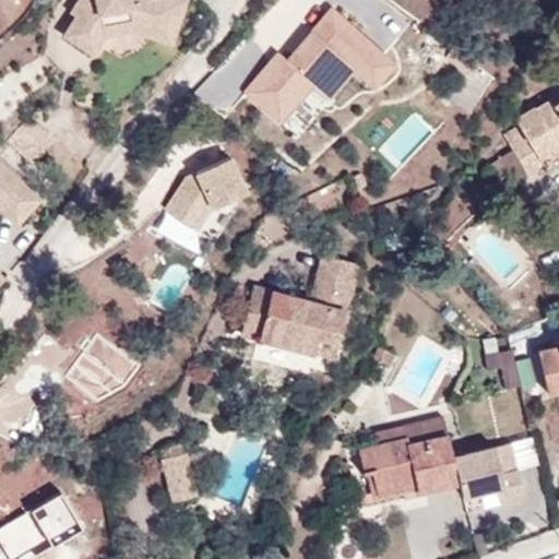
[(91,45),(70,33),(67,39),(94,57),(106,39),(134,33),(173,45),(188,0),(178,0),(166,31),(129,19),(102,26),(91,45)]
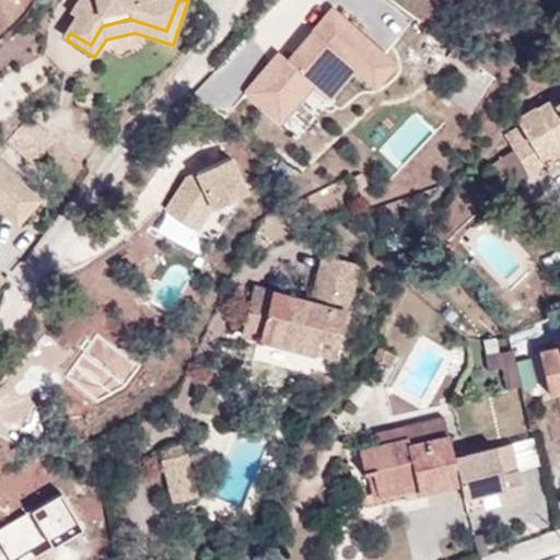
[(80,16),(70,33),(91,45),(102,26),(129,19),(166,31),(178,0),(82,0),(74,13),(80,16)]
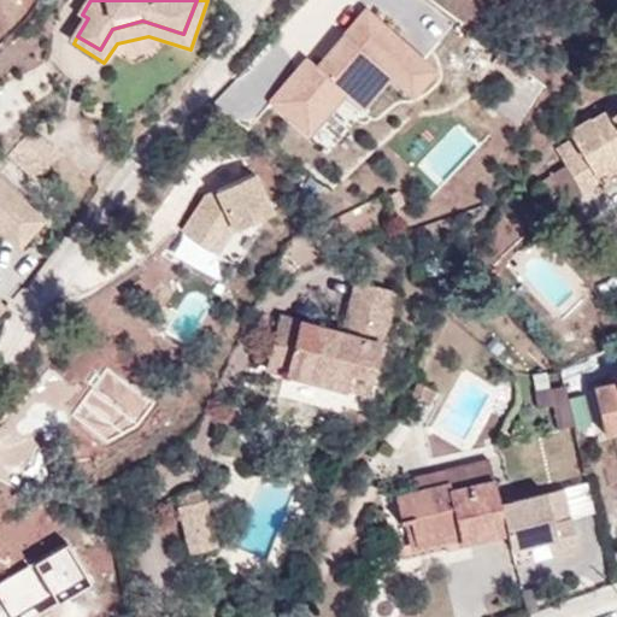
[(357,43),(378,18),(365,7),(344,33),(357,43)]
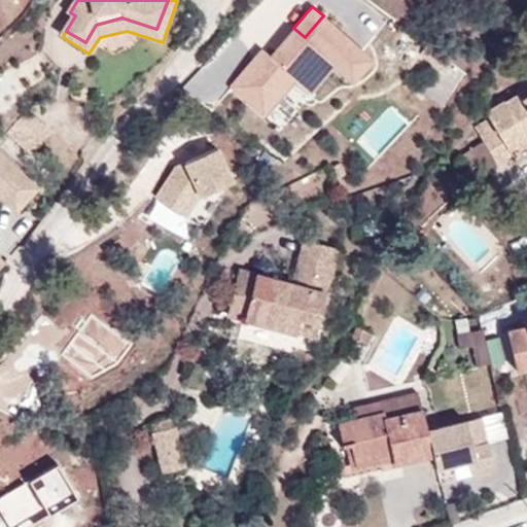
[(261,111),(292,75),(316,48),(331,62),(351,79),(370,57),(323,15),(305,37),(293,28),(270,55),(267,51),(257,62),(252,58),(230,83),(261,111)]
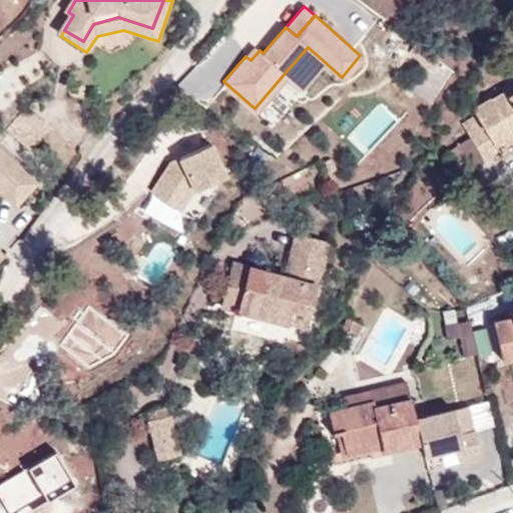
[(254,46),(245,56),(250,60),(260,50),(254,46)]
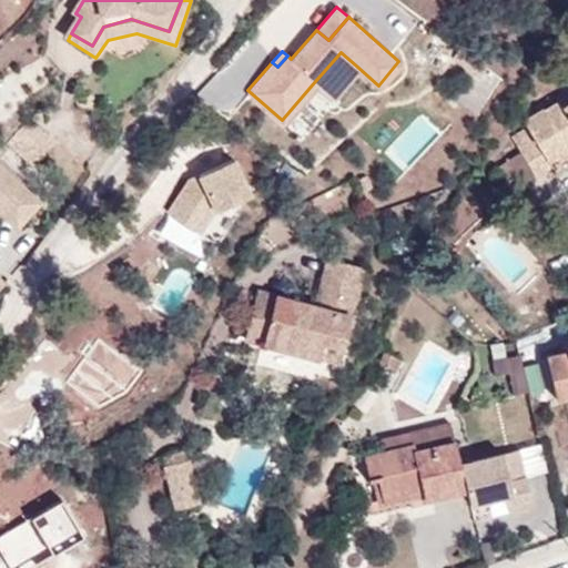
[(332,95),(357,67),(341,52),(315,81),(332,95)]
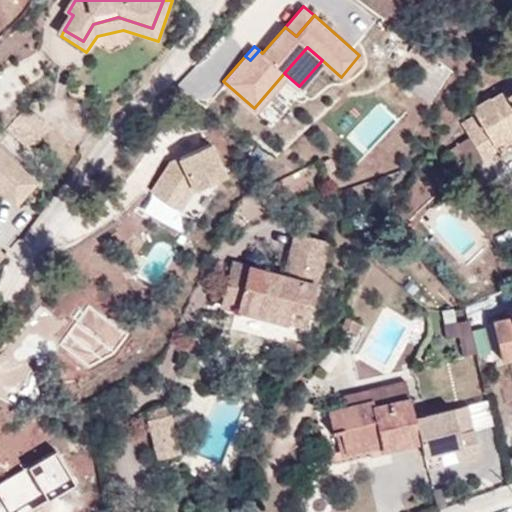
[(494,144),(511,133),(511,82),(472,108),(476,114),(463,123),(471,136),(484,158),(497,150),(494,144)]
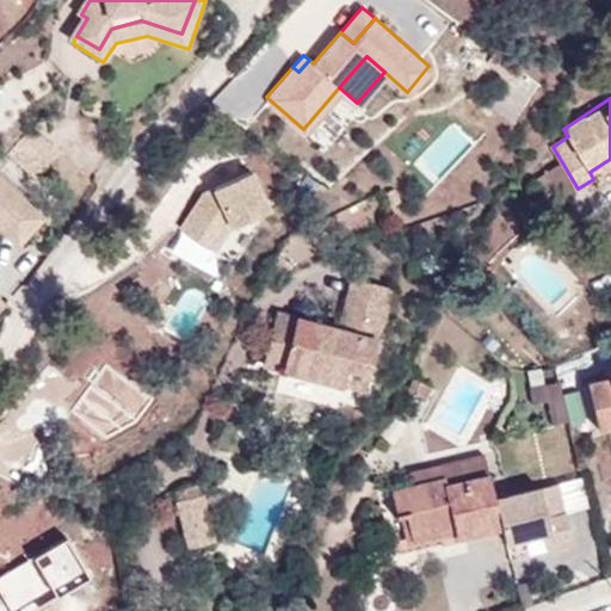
[(32,129),(10,155),(35,177),(57,152),(32,129)]
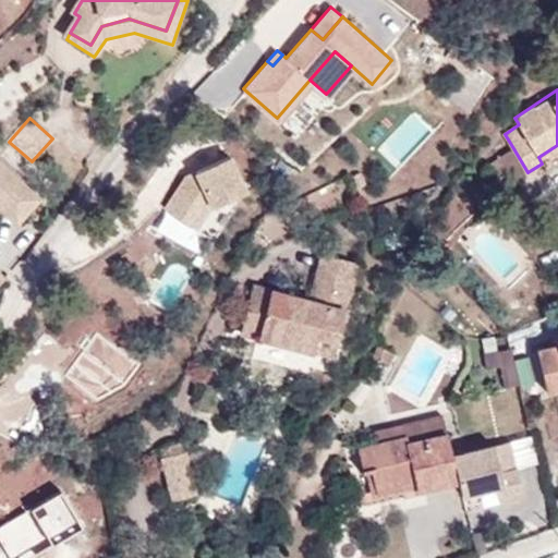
[(513,148),(490,162),(505,186),(528,172),(513,148)]
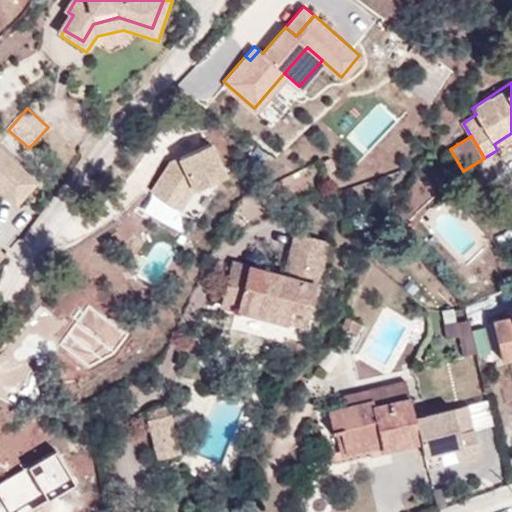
[(215,139),(151,173),(168,204),(232,170),(215,139)]
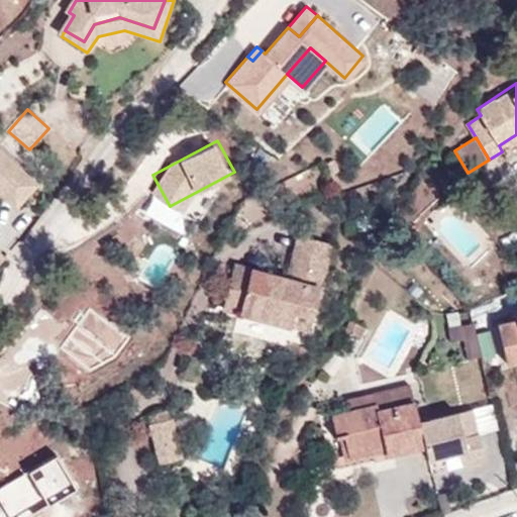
[(0,193),(21,210),(42,187),(0,149),(0,193)]
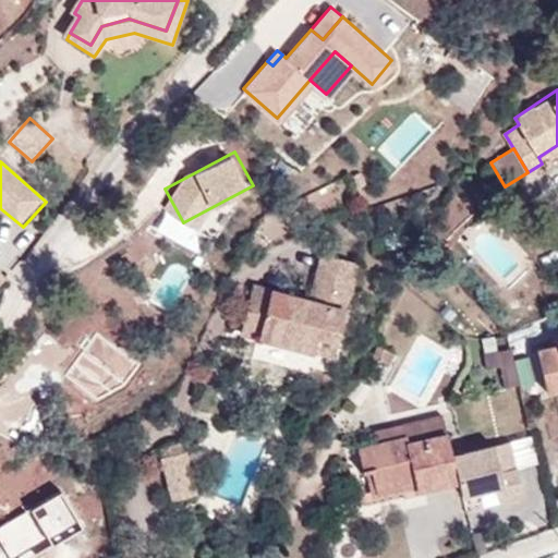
[(314,353),(314,351),(317,338),(336,342),(355,263),(320,254),(307,298),(255,284),(242,334),(314,353)]
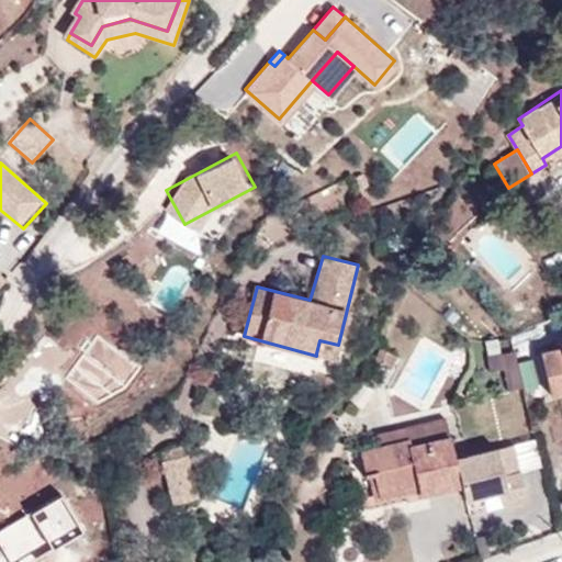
[(561,393),(561,339),(561,340),(561,346),(561,347),(542,352),(552,396),(561,393)]
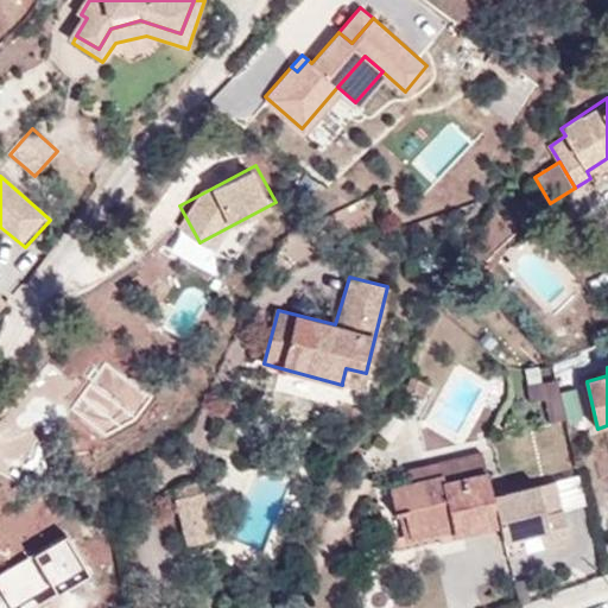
[(346,368),(342,382),(362,387),(366,373),(346,368)]
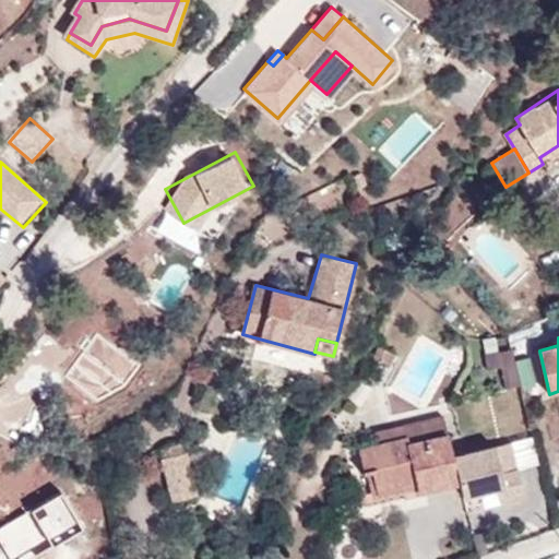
[(372,357),(390,366),(395,355),(379,345),(372,357)]
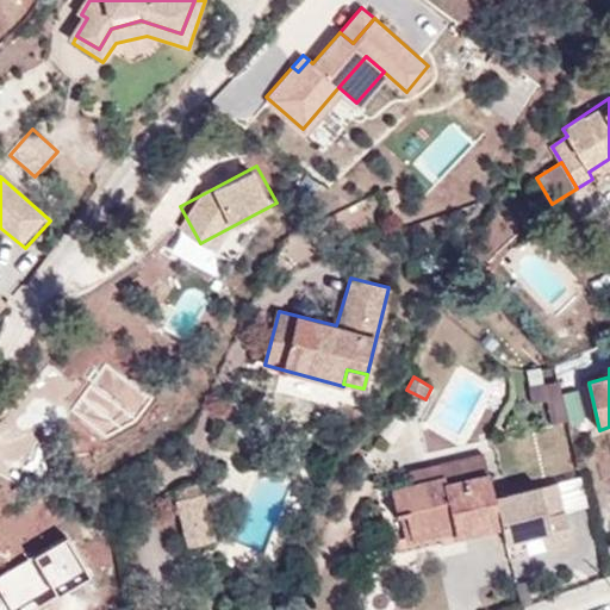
[(0,456),(0,487),(19,481),(14,468),(35,460),(26,439),(4,448),(6,454),(0,456)]
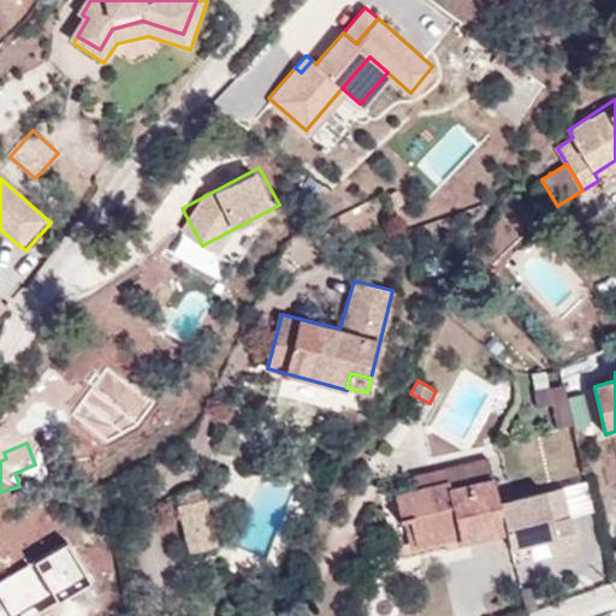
[(505,531),(498,503),(487,460),(444,471),(448,484),(418,491),(396,496),(400,513),(412,509),(418,534),(456,526),(460,535),(462,542),(505,531)]
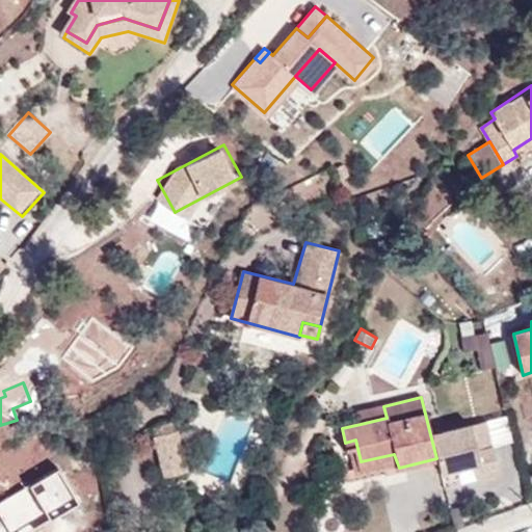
[(387,418),(383,406),(357,413),(361,424),(387,418)]
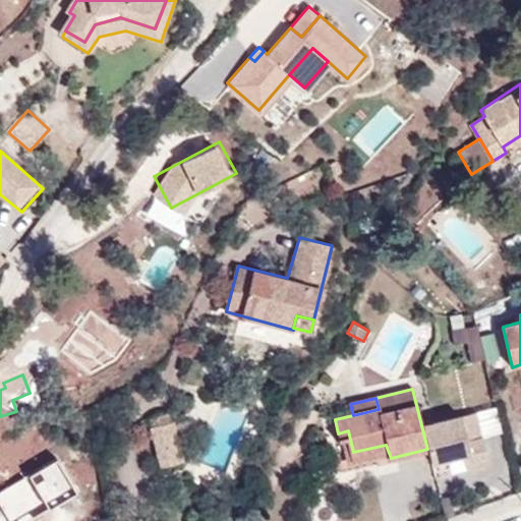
[(476,412),(462,415),(468,441),(483,437),(476,412)]
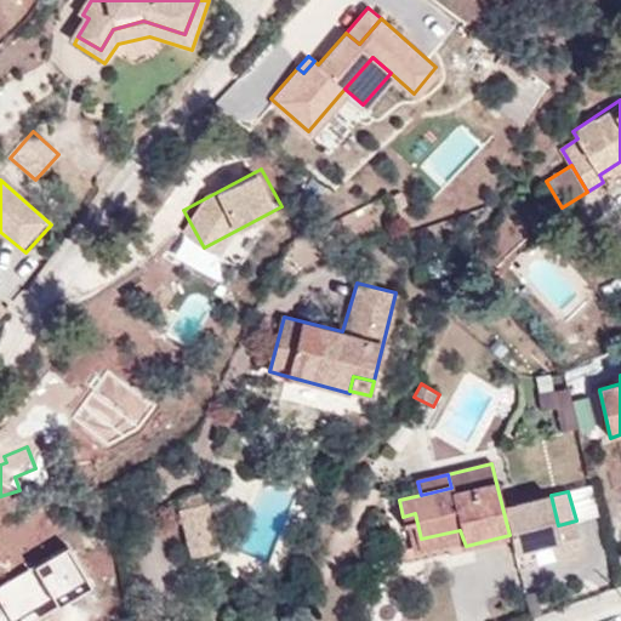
[(551,495),(502,507),(510,535),(513,551),(552,541),(556,558),(584,552),(576,520),(558,525),(551,495)]
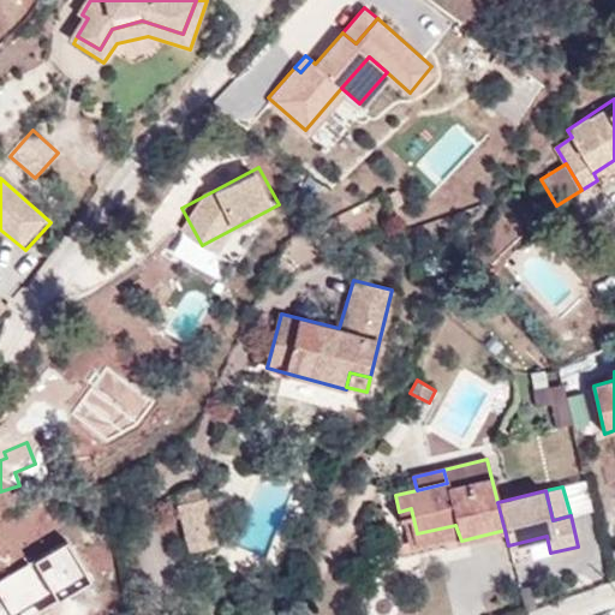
[(178,505),(189,550),(214,544),(202,497),(178,505)]
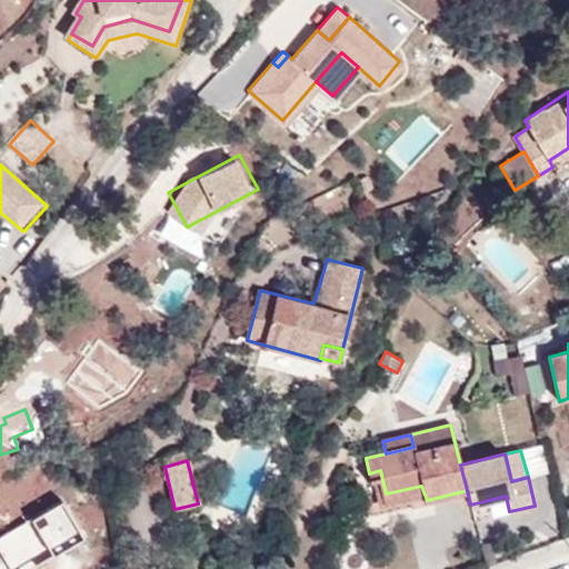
[(377,507),(425,495),(421,486),(386,493),(380,470),(369,473),(377,507)]
